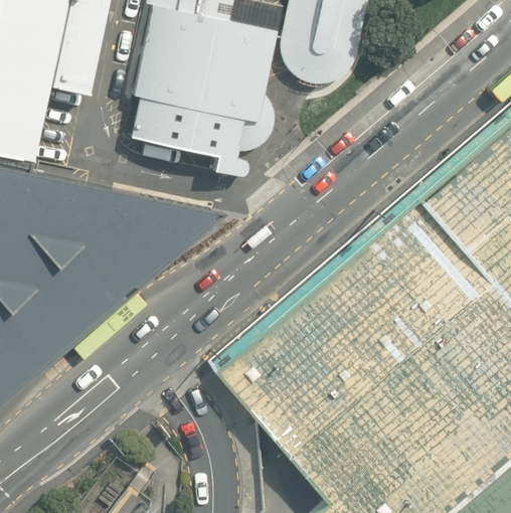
[(0,0),(0,153),(36,162),(39,162),(55,88),(94,96),(114,0),(0,0)]
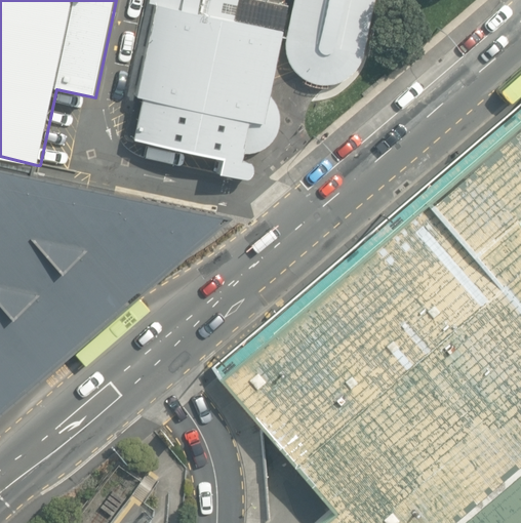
[(150,0),(149,4),(155,5),(135,98),(139,98),(131,141),(218,159),(214,173),(242,179),(246,180),(248,179),(250,177),(251,174),(252,171),(252,168),(251,165),(248,163),(240,161),(241,155),(246,156),(253,155),(259,153),(266,150),(271,146),(275,141),(278,134),(280,127),(281,121),(280,115),(280,113),(278,106),(274,99),(269,94),(281,38),(282,33),(237,23),(241,0),(294,0),(293,7),(286,39),(286,41),(285,47),(286,51),(287,59),(290,67),(296,75),(303,80),(311,84),(320,86),(329,86),(333,85),(336,85),(344,82),(352,76),(357,70),(362,61),(365,51),(375,0),(150,0)]
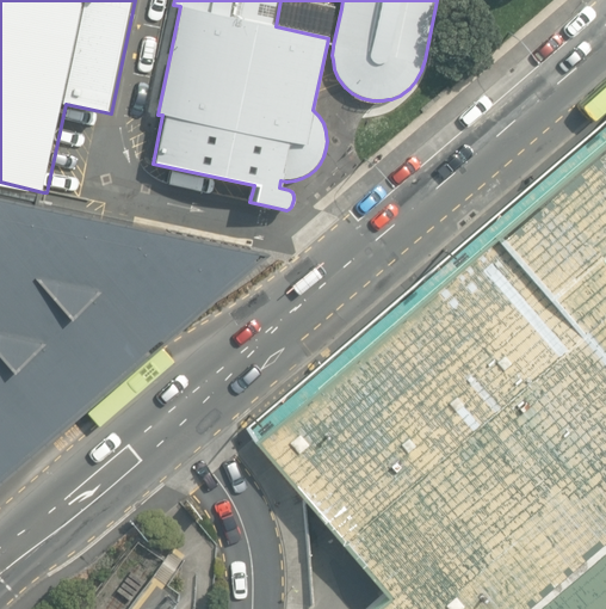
[(341,8),(300,0),(280,0),(276,26),(328,38),(327,44),(333,45),(341,8)]
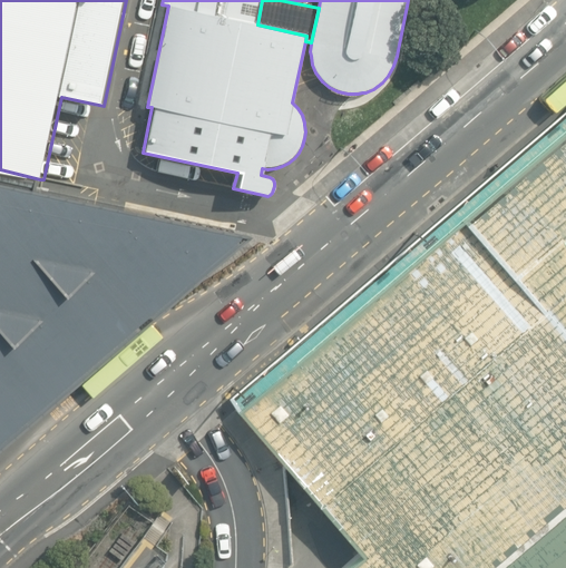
[(565,109),(228,401),(358,554),(341,567),(565,567),(565,109)]
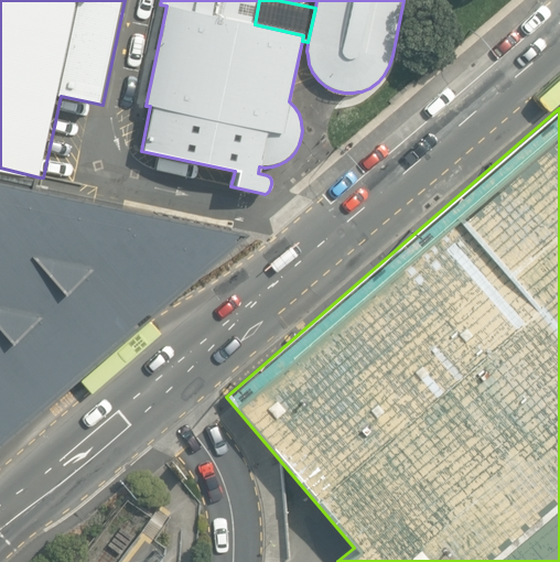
[(0,168),(0,450),(203,277),(229,252),(252,234),(39,186),(40,177),(0,168)]
